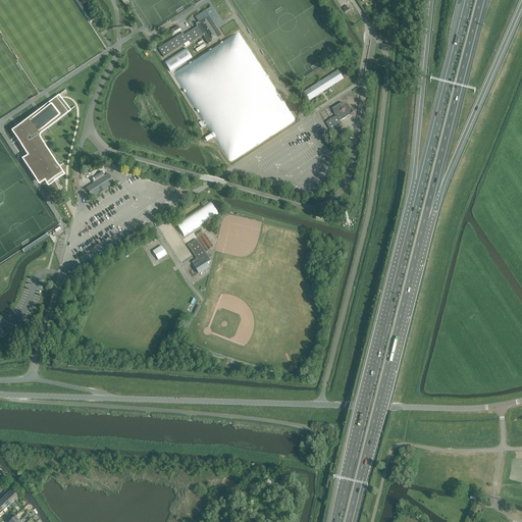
[(218,38),(221,36),(209,16),(206,18),(205,17),(199,22),(196,24),(197,27),(185,35),(183,33),(158,49),(164,57),(189,42),(190,44),(200,38),(203,36),(208,44),(211,42),(212,43),(218,39),(218,38)]
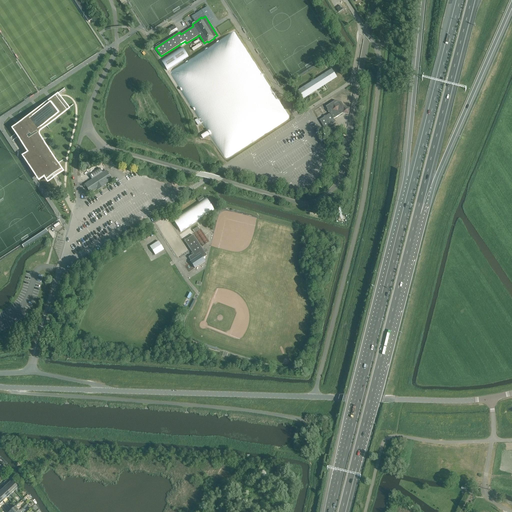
[(182,48),(161,61),(167,70),(188,57),(182,48)]
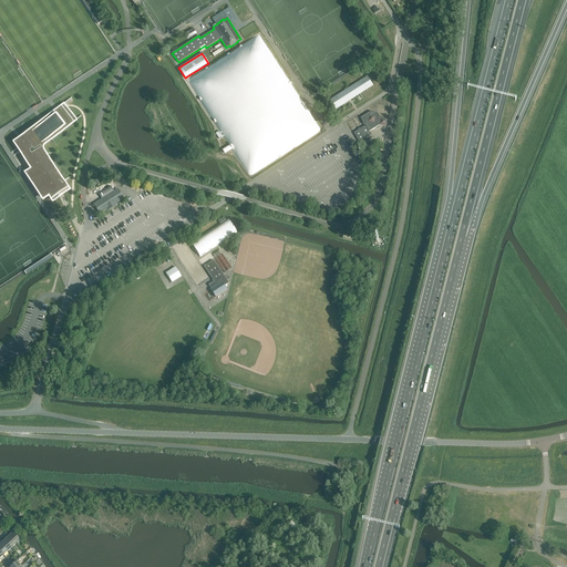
[(367,76),(330,100),(336,110),(373,85),(367,76)]
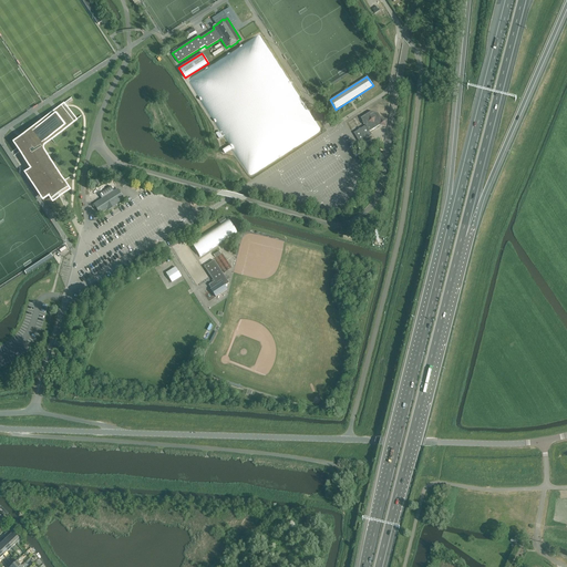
[(23,136),(13,143),(32,172),(47,193),(51,199),(69,188),(43,151),(43,150),(43,148),(43,147),(43,146),(44,146),(44,145),(73,123),(62,109),(57,113),(55,111),(23,136)]
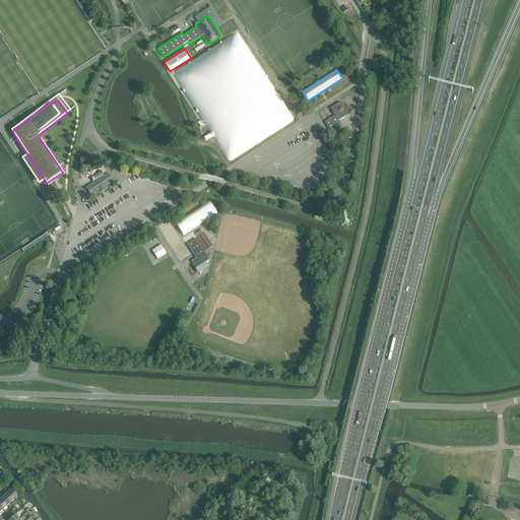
[(335,116),(325,122),(329,128),(330,131),(341,124),(339,121),(348,115),(354,117),(355,110),(349,109),(346,104),(340,103),(331,109),(335,116)]
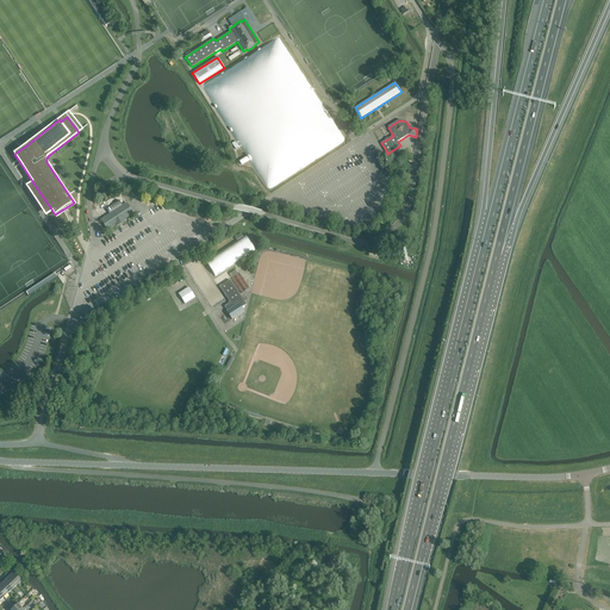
[(35,185),(29,190),(43,212),(50,207),(35,185)]
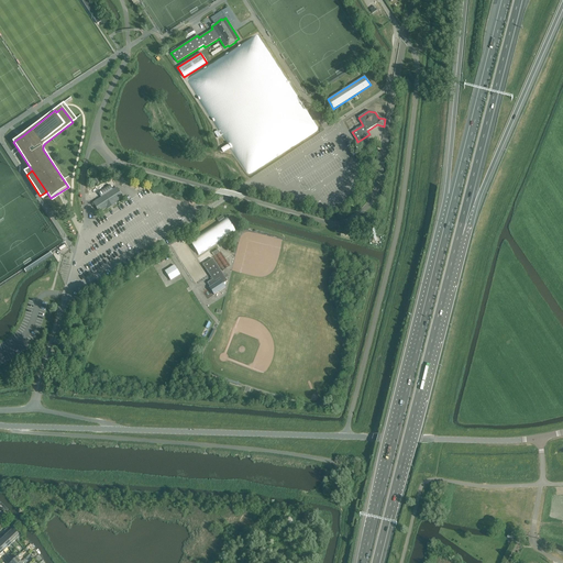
[(110,185),(98,192),(101,198),(113,189),(110,185)]
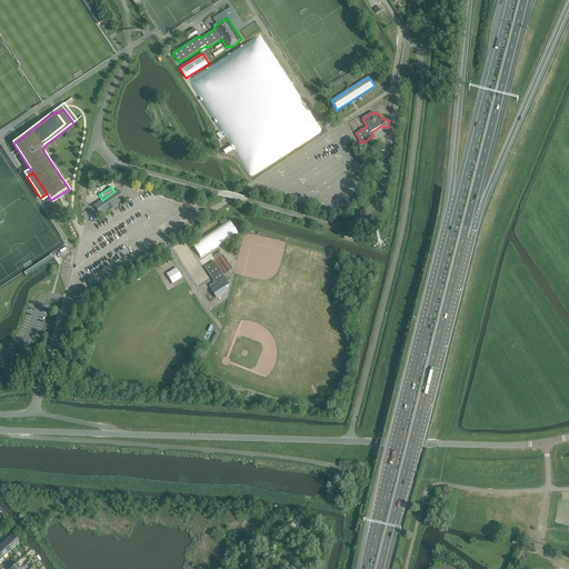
[(102,200),(93,205),(100,215),(107,210),(108,211),(118,205),(117,203),(125,199),(118,190),(115,191),(102,200)]
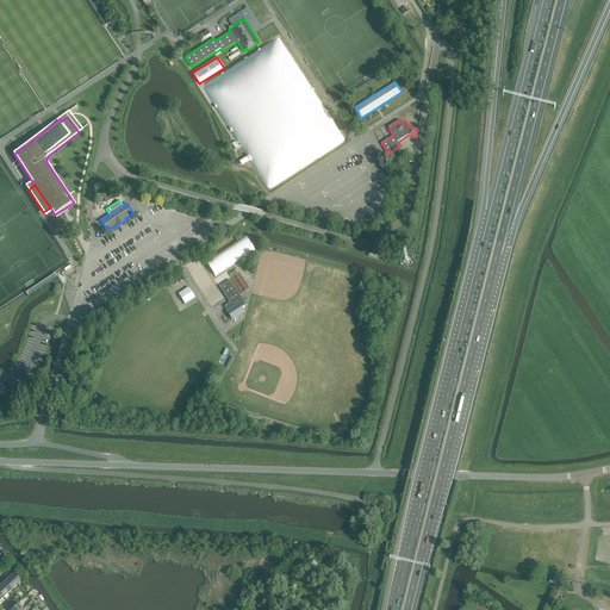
[(244,235),(205,261),(216,277),(255,250),(244,235)]
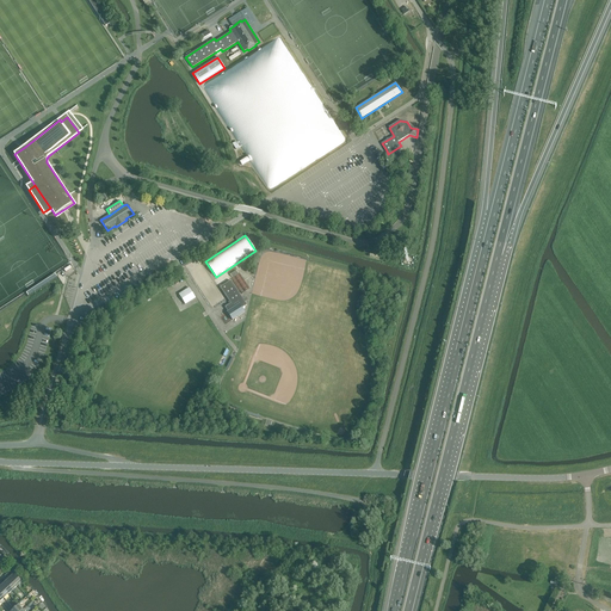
[(69,267),(60,273),(63,278),(73,272),(69,267)]
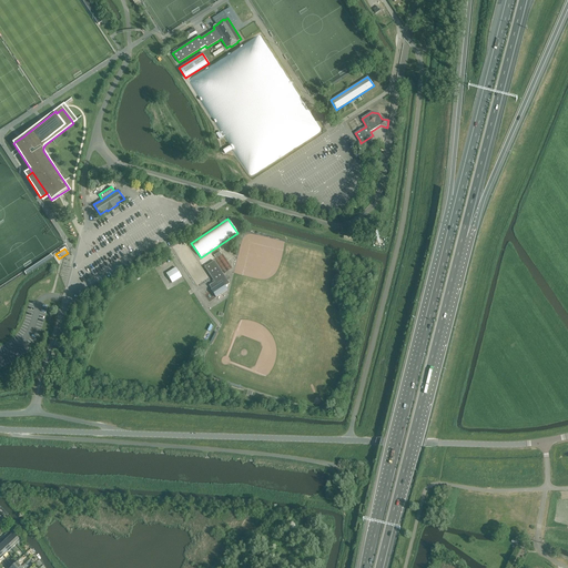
[(216,297),(227,290),(225,286),(230,284),(214,261),(204,267),(214,282),(209,286),(212,290),(211,290),(216,297)]
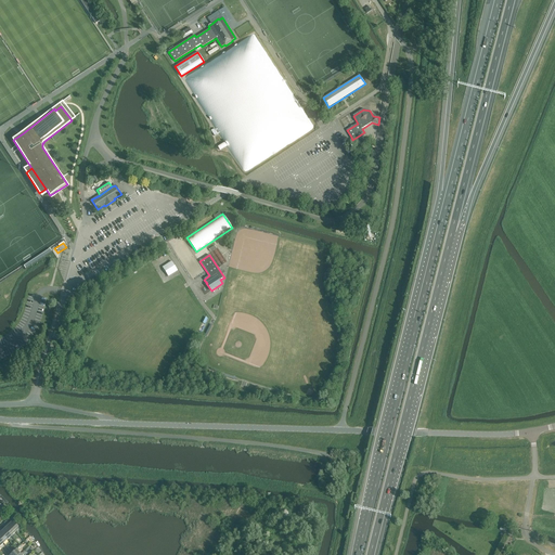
[(171,261),(163,267),(168,276),(178,270),(171,261)]
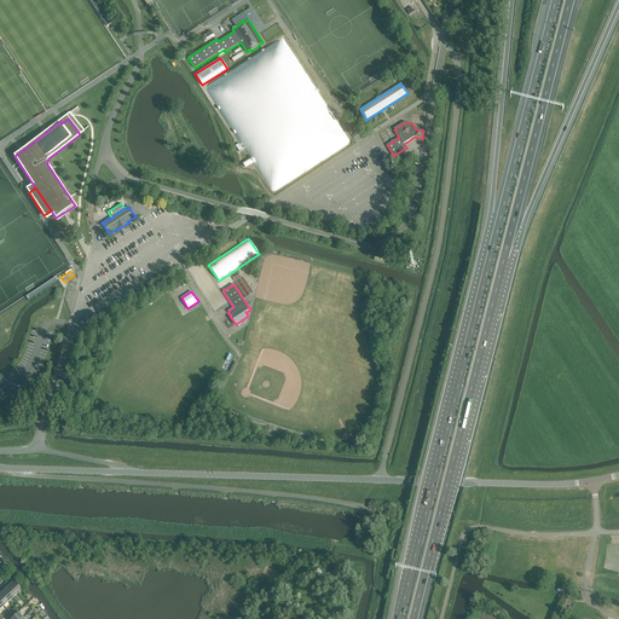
[(9,580),(6,583),(17,594),(22,590),(15,582),(11,584),(9,580)]
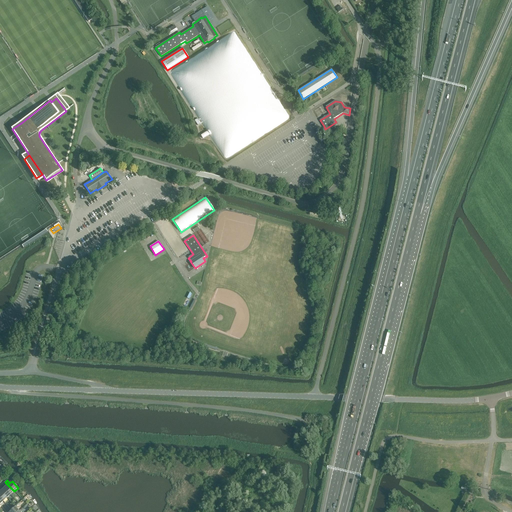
[(6,486),(4,488),(11,495),(14,491),(5,482),(4,483),(6,486)]
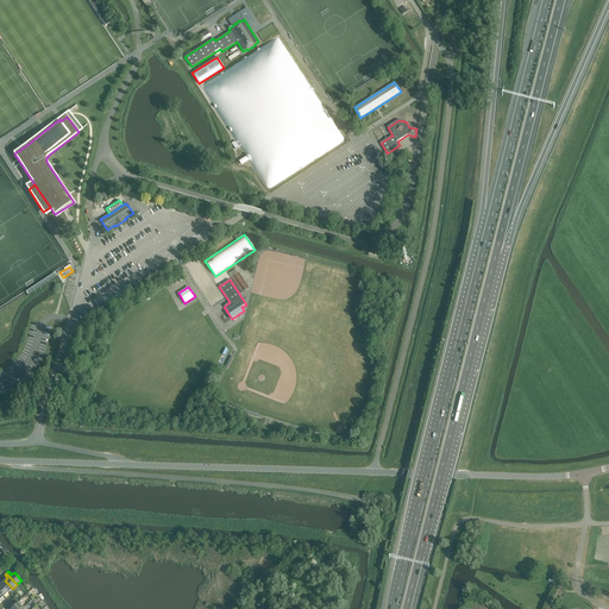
[(0,579),(0,583),(8,592),(13,589),(5,581),(2,583),(0,579)]
